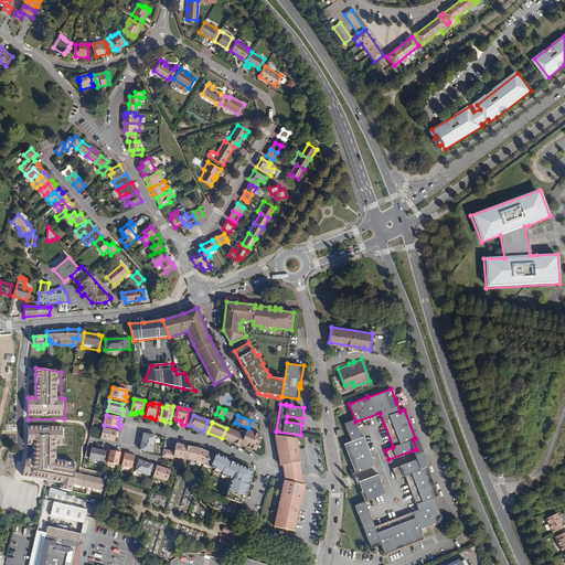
[(353,422),(343,426),(348,439),(360,435),(353,422)]
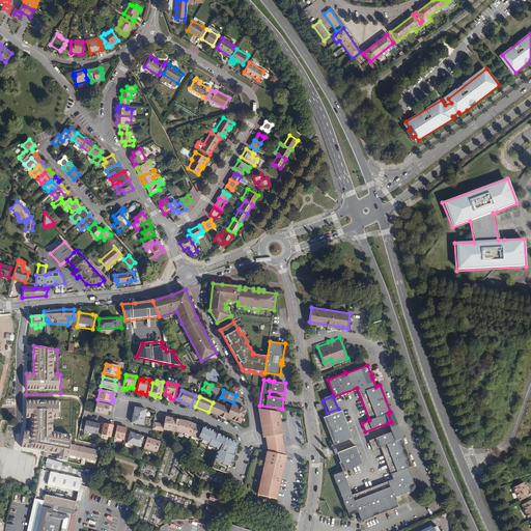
[(62,400),(26,400),(27,420),(33,419),(33,440),(32,449),(45,451),(61,455),(59,462),(71,464),(72,457),(75,445),(76,440),(55,435),(55,431),(58,431),(57,421),(62,421),(62,400)]
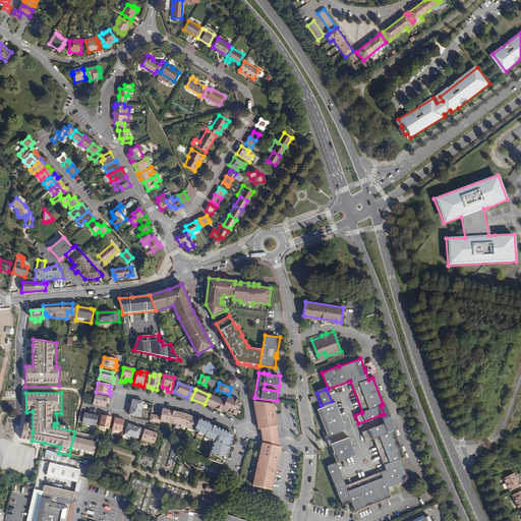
[(109,399),(95,396),(93,404),(105,407),(106,404),(106,402),(108,403),(109,399)]
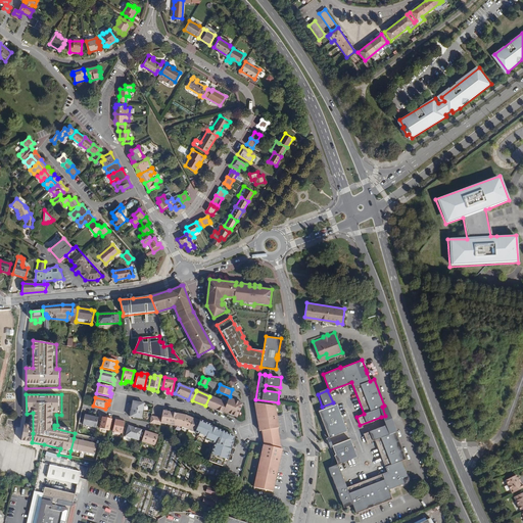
[(223,413),(223,412),(227,403),(214,397),(209,408),(223,413)]
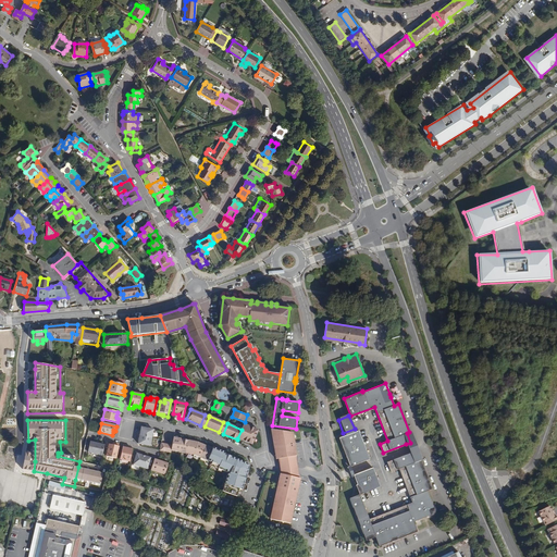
[(244,424),(242,430),(237,438),(252,445),(258,430),(244,424)]
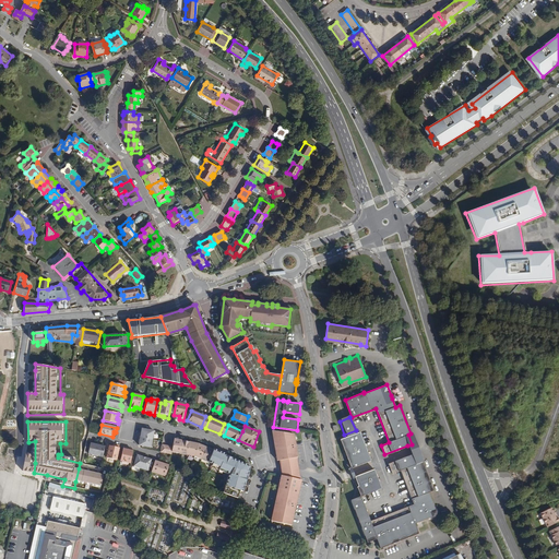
[(154,432),(141,429),(138,444),(150,448),(154,432)]
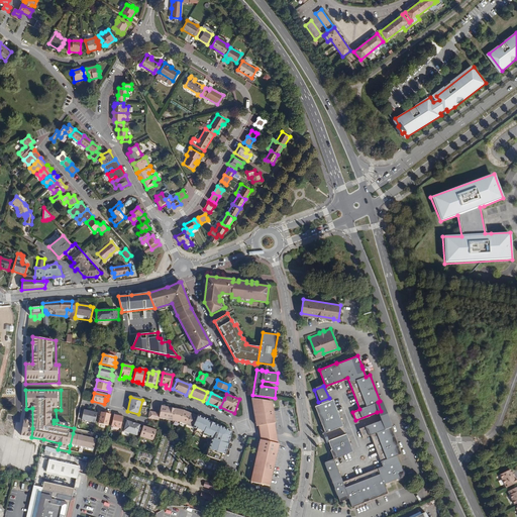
[(274,402),(254,398),(257,426),(272,424),(275,424),(277,424),(274,402)]
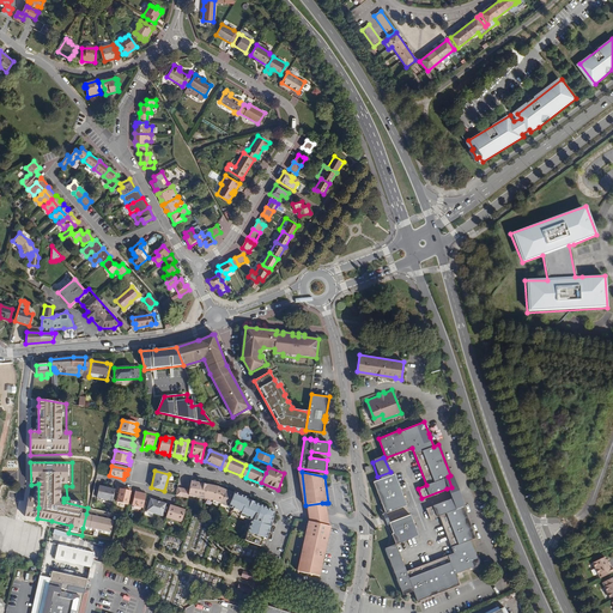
[(394,473),(393,474),(382,478),(372,481),(386,513),(406,504),(394,473)]
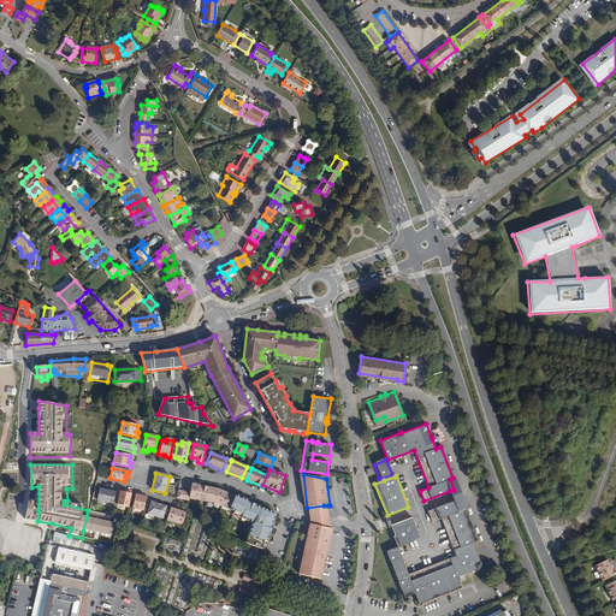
[(191,493),(190,498),(215,503),(235,513),(235,514),(242,517),(242,519),(249,521),(253,523),(246,544),(262,550),(265,542),(268,543),(277,517),(274,514),(249,503),(250,501),(236,496),(236,497),(219,490),(193,485),(191,493)]
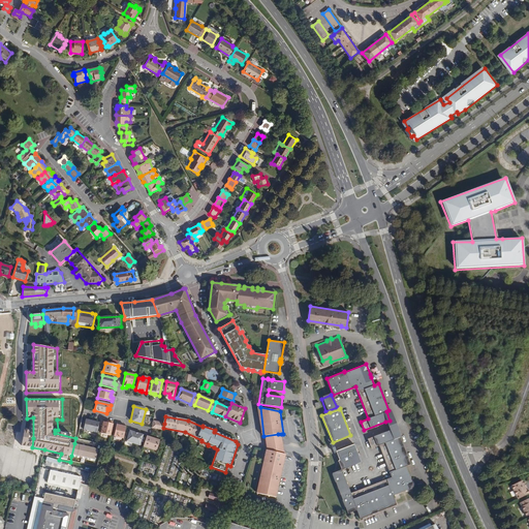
[(98,423),(85,419),(85,422),(83,429),(83,430),(96,433),(98,423)]
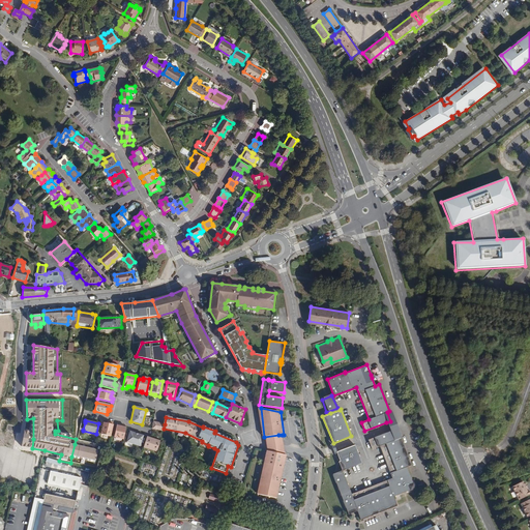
[(113,422),(109,421),(109,424),(107,423),(102,422),(100,435),(110,437),(113,422)]
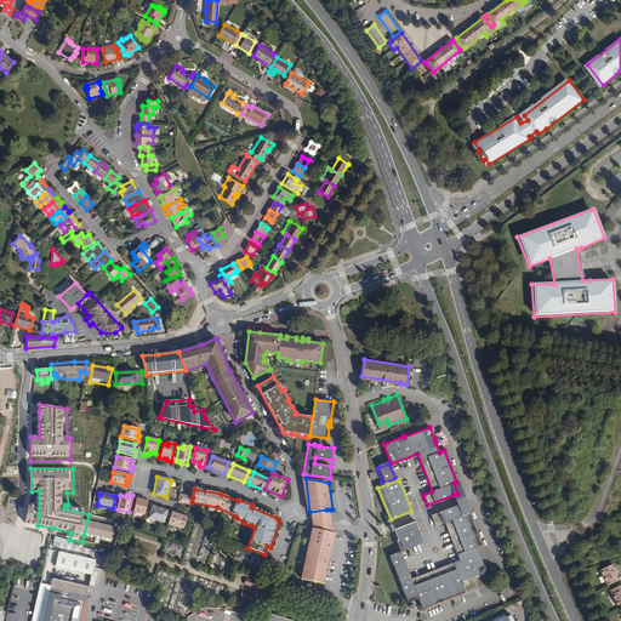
[(192,502),(193,497),(181,495),(180,503),(192,506),(192,502)]
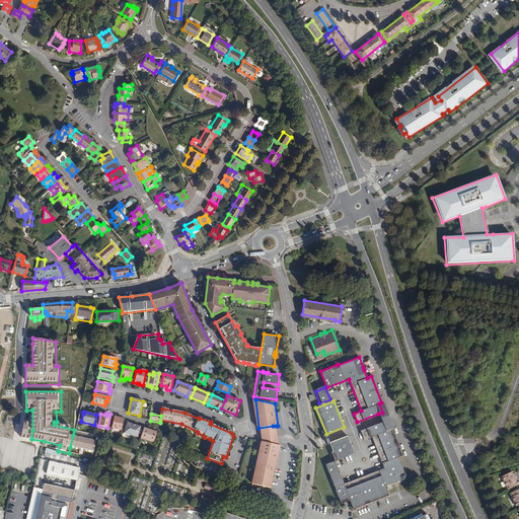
[(118,416),(115,415),(112,429),(121,431),(123,420),(120,419),(118,418),(118,416)]
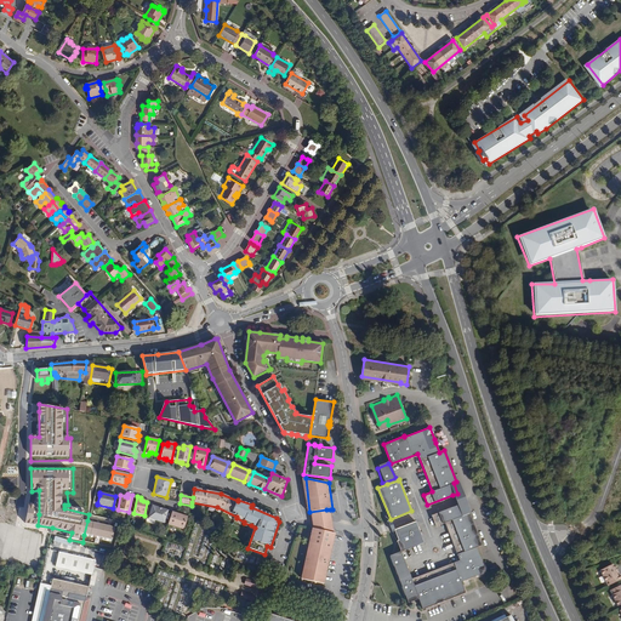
[(461,503),(457,506),(432,516),(436,525),(444,523),(459,559),(411,579),(400,551),(391,556),(409,603),(420,598),(423,608),(466,592),(461,580),(480,573),(484,565),(476,546),(482,545),(468,513),(466,514),(461,503)]
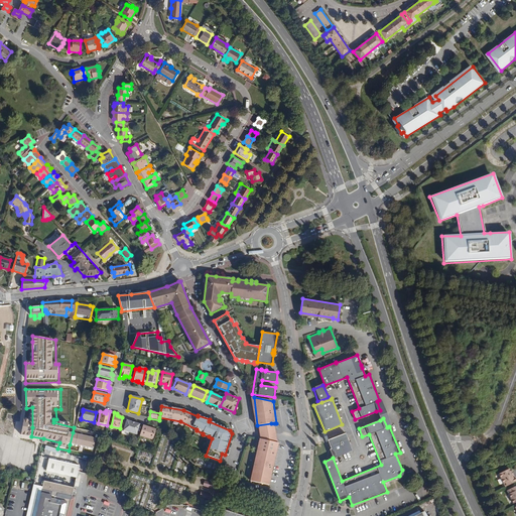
[(139,424),(126,420),(123,430),(136,434),(139,424)]
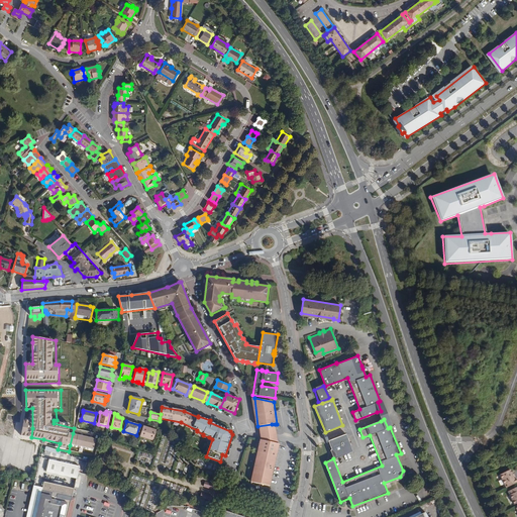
[(275,424),(272,424),(261,426),(261,433),(262,440),(278,443),(277,436),(275,424)]
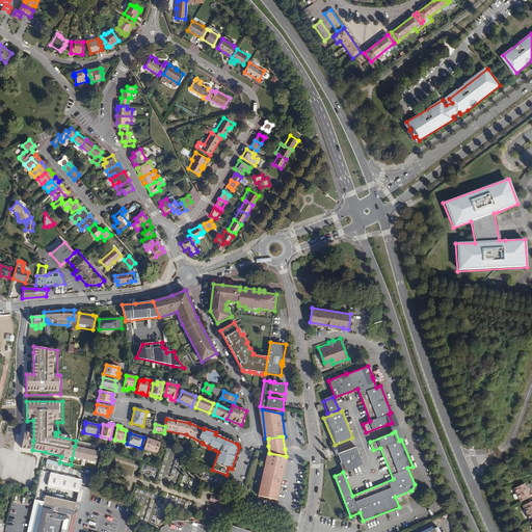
[(161,443),(148,439),(144,449),(157,454),(161,443)]
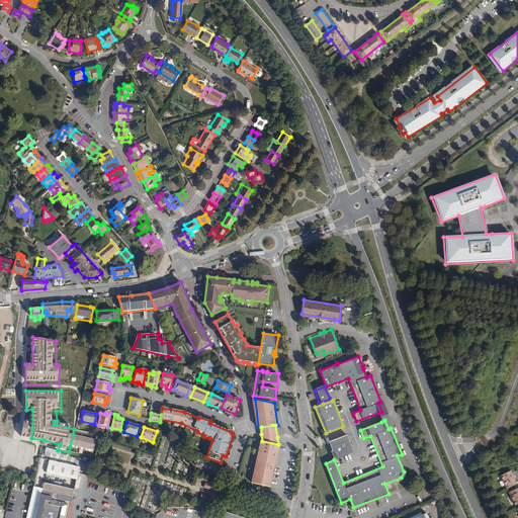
[(99,440),(73,434),(70,446),(97,452),(99,440)]
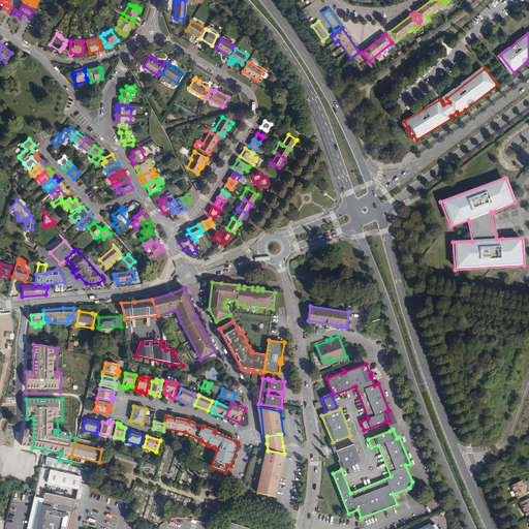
[(338,461),(341,469),(361,462),(354,444),(336,452),(339,460),(338,461)]
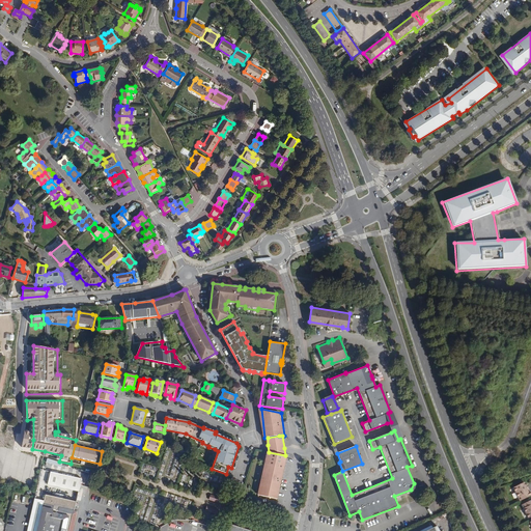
[(269,452),(268,452),(258,496),(277,500),(286,456),(285,455),(269,452)]
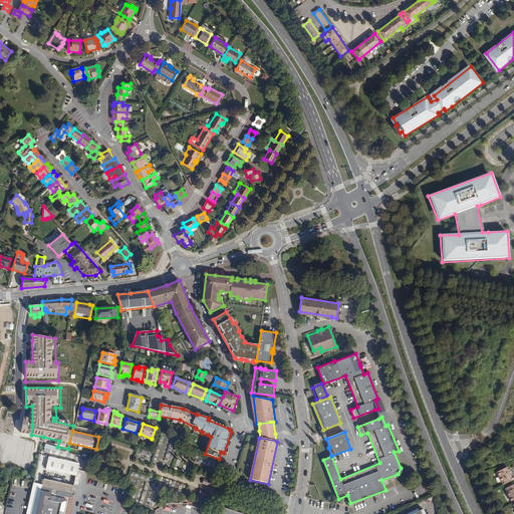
[(60,453),(61,448),(46,445),(45,449),(51,450),(50,454),(54,455),(55,452),(60,453)]
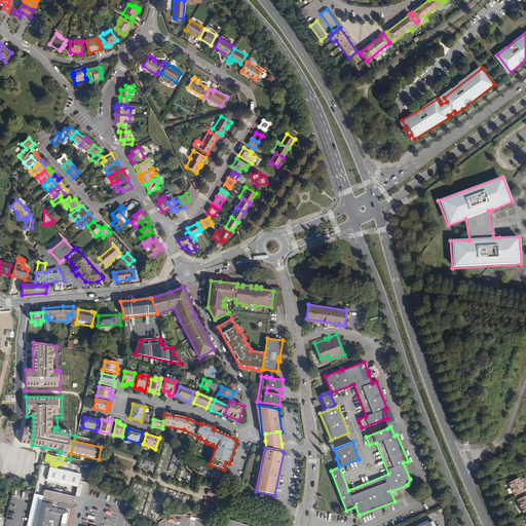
[(80,475),(50,467),(47,480),(78,487),(80,475)]
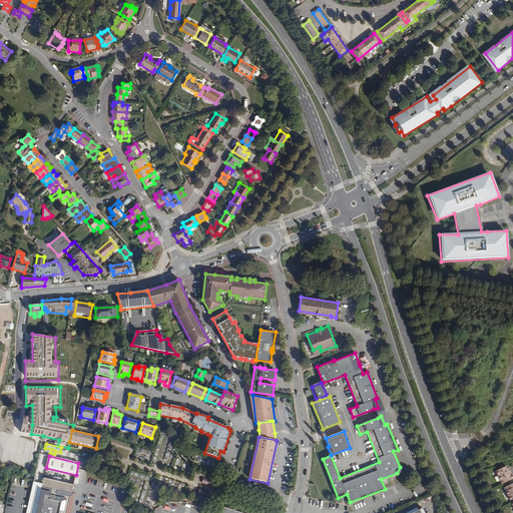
[(507,470),(506,467),(496,472),(502,485),(512,479),(512,478),(510,473),(509,474),(507,470)]
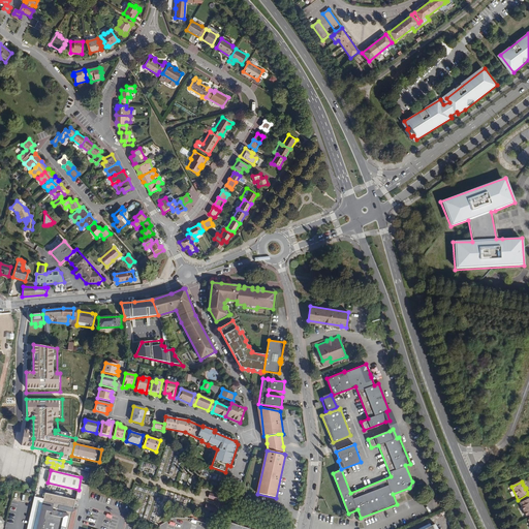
[(44,493),(36,528),(68,528),(75,499),(44,493)]
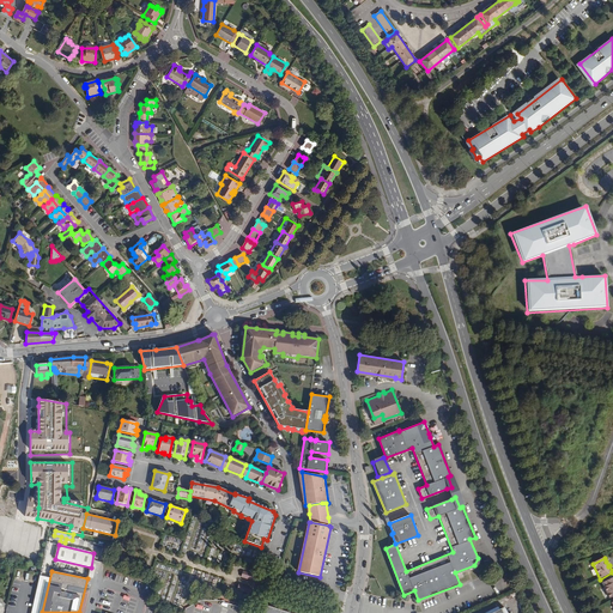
[(255,575),(243,571),(241,577),(253,581),(255,575)]
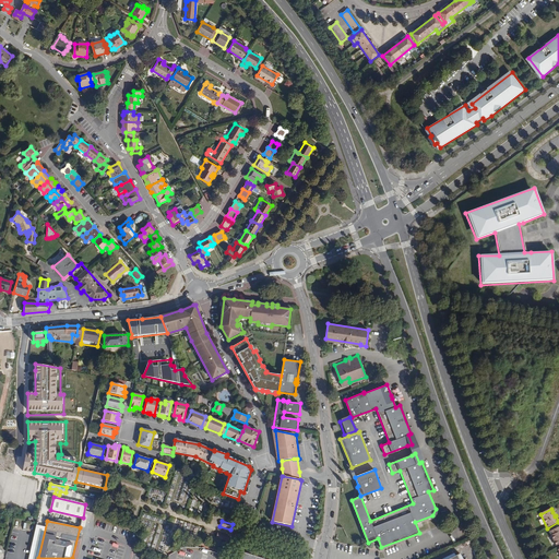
[(558,526),(549,532),(557,547),(558,545),(558,526)]
